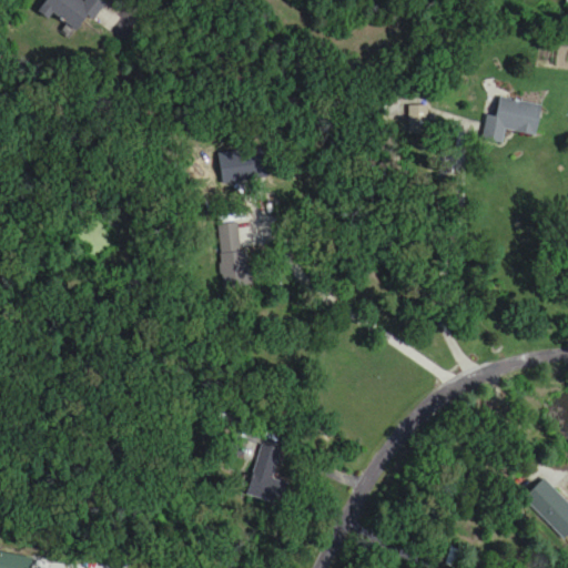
[(92,19),(104,4),(99,0),(84,0),(83,1),(81,0),(43,0),(37,10),(47,19),(53,11),(77,31),(89,17),(92,19)]
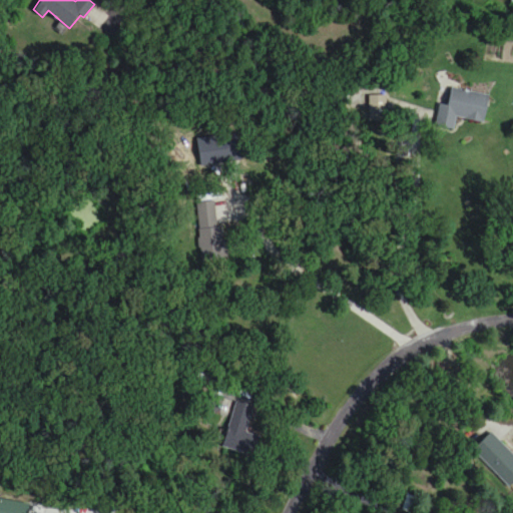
[(488,94),(447,86),(439,127),(454,130),(456,117),(483,122),(488,94)]
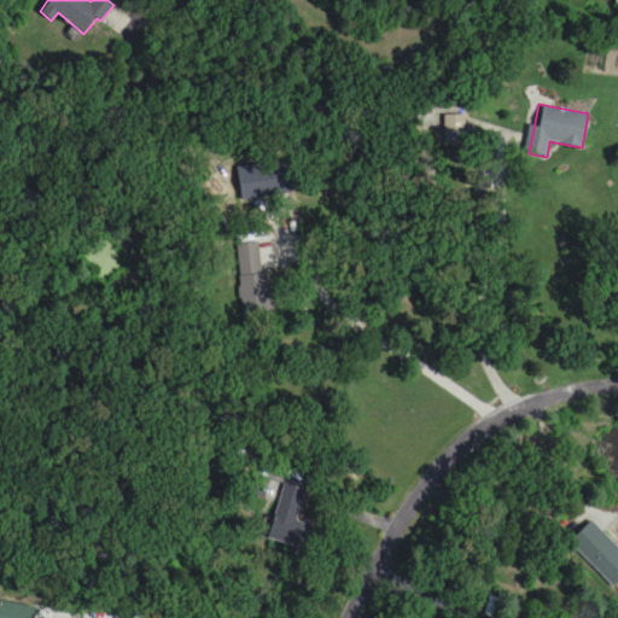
[(237,244),(240,313),(270,310),(267,243),(237,244)]
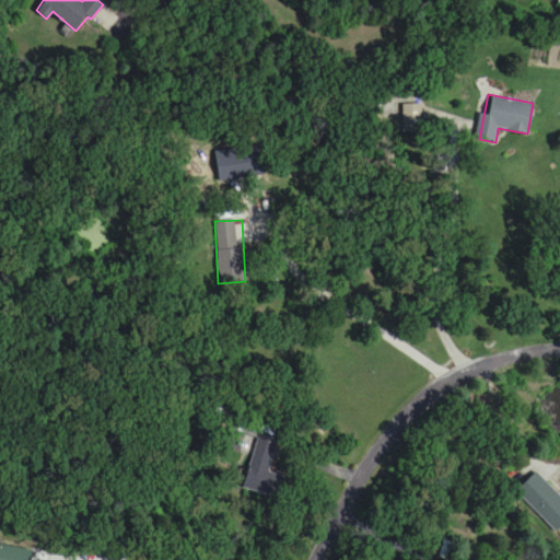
[(243,489),(276,498),(281,477),(269,473),(277,445),(257,439),(243,489)]
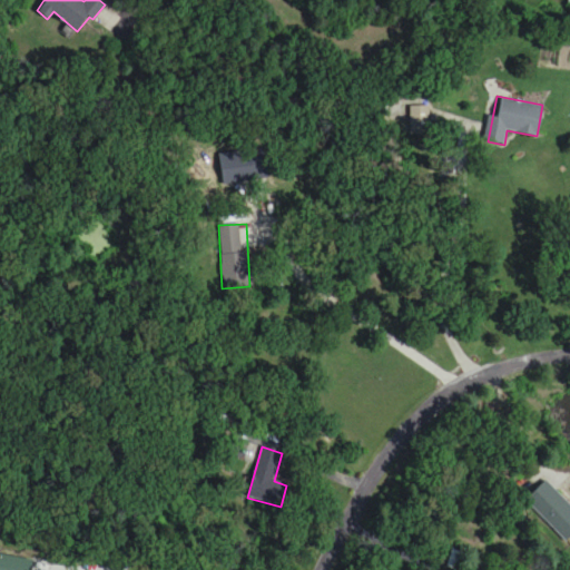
[(526,501),(566,542),(569,537),(569,505),(544,481),(526,501)]
